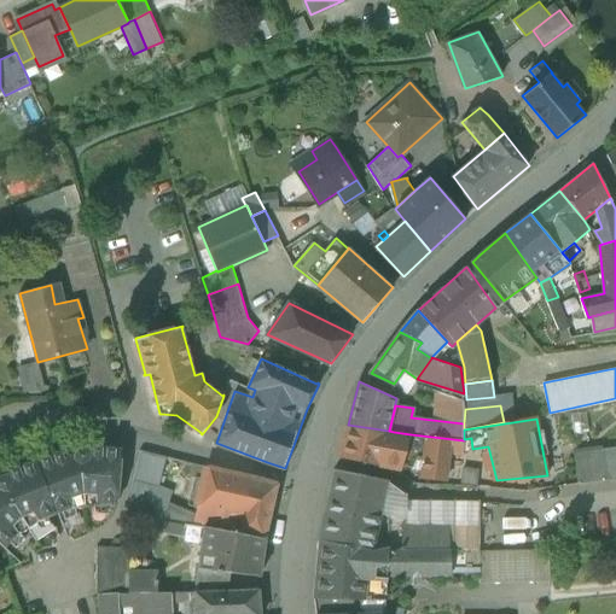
[(411,434),(394,432),(389,431),(348,425),(347,425),(338,456),(397,468),(401,467),(401,465),(413,466),(414,458),(424,460),(423,475),(447,479),(451,451),(462,452),(464,440),(411,434)]
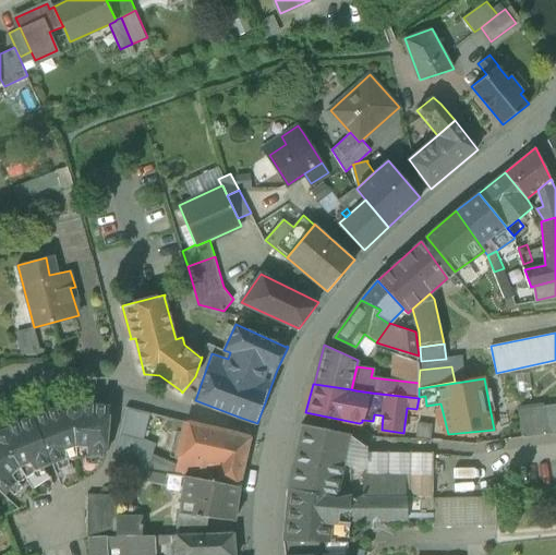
[(110,406),(80,402),(79,406),(69,405),(68,410),(63,411),(61,405),(33,415),(50,462),(65,457),(65,459),(89,456),(89,455),(106,456),(110,406)]
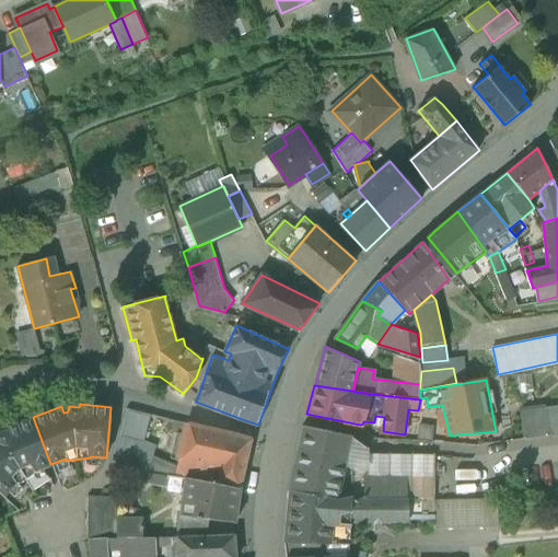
[(557,404),(547,406),(550,434),(557,433),(557,404)]
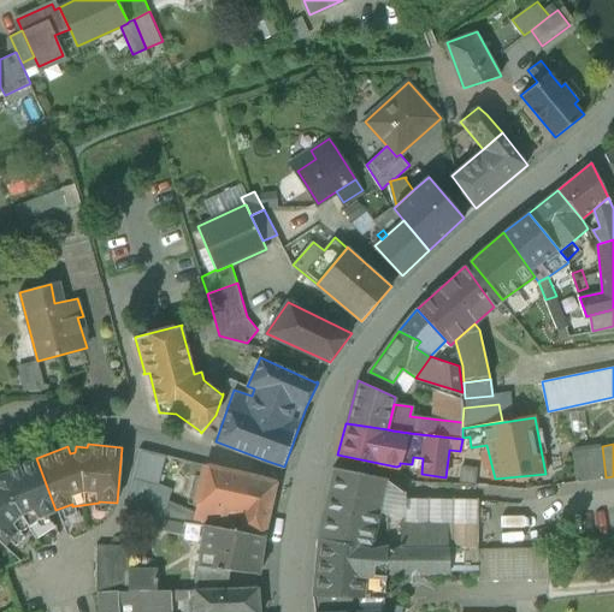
[(167,453),(142,447),(135,477),(140,480),(159,485),(167,453)]
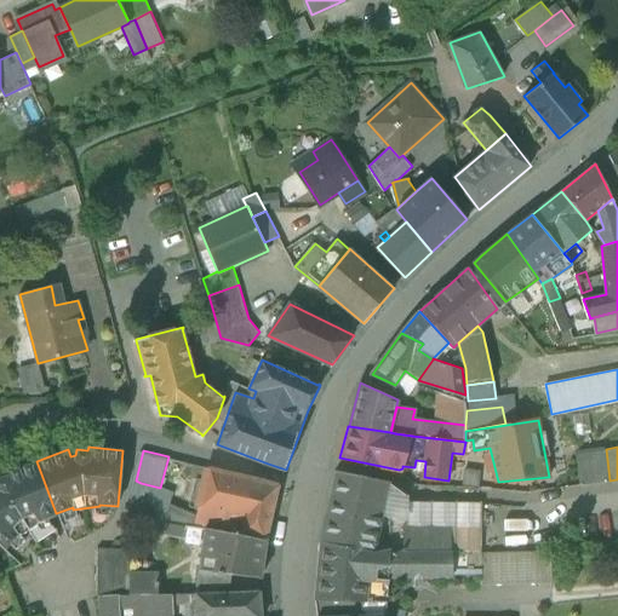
[(36,461),(5,473),(6,476),(0,478),(0,542),(5,547),(17,535),(18,536),(40,522),(40,520),(56,513),(36,461)]
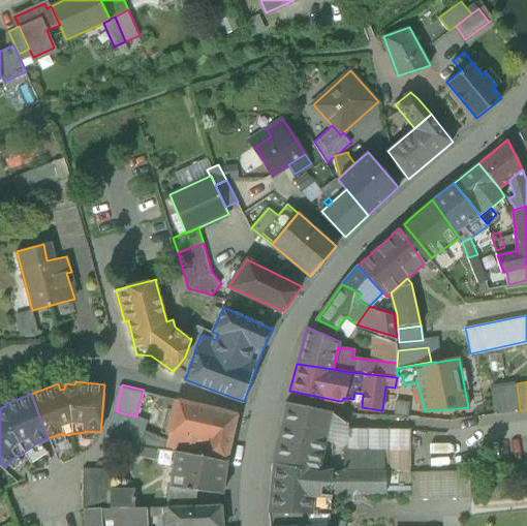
[(238,413),(179,399),(168,440),(166,449),(175,451),(176,450),(227,460),(238,413)]
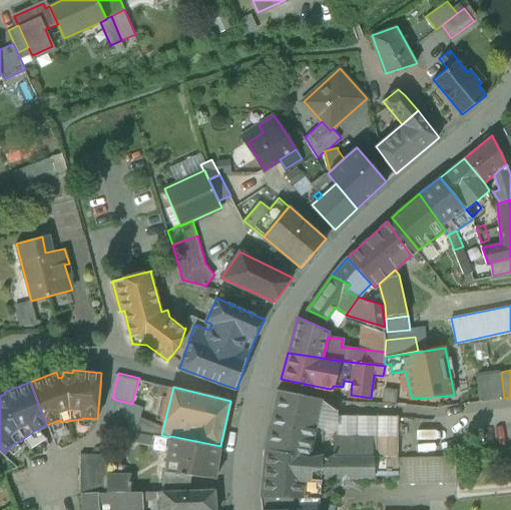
[(323,398),(279,389),(273,414),(317,423),(322,399),(323,398)]
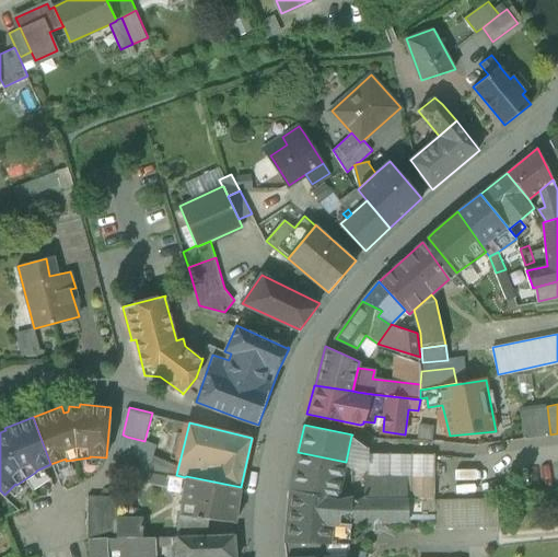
[(436,453),(368,453),(368,448),(351,436),(346,462),(345,466),(353,467),(352,496),(353,496),(353,498),(407,499),(407,498),(408,498),(434,498),(436,498),(436,453)]
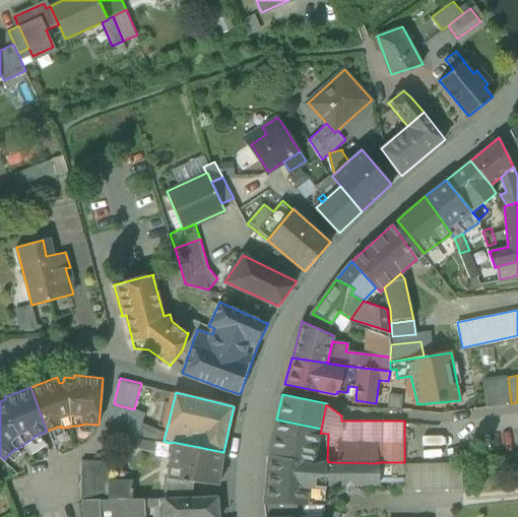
[(166,433),(133,416),(134,409),(118,405),(111,439),(134,444),(136,437),(157,440),(164,441),(166,433)]
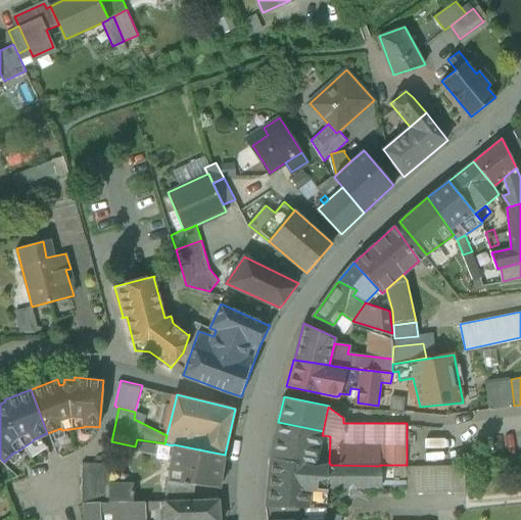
[(323,431),(278,422),(271,456),(313,465),(316,466),(316,463),(322,435),(323,431)]
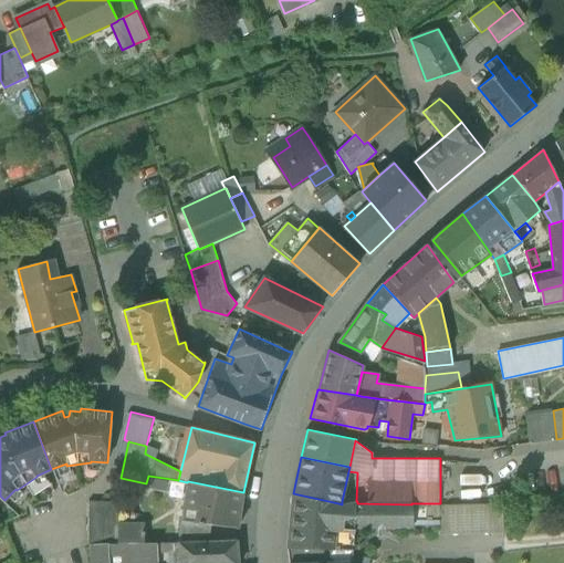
[(171,479),(148,476),(146,483),(169,489),(171,479)]
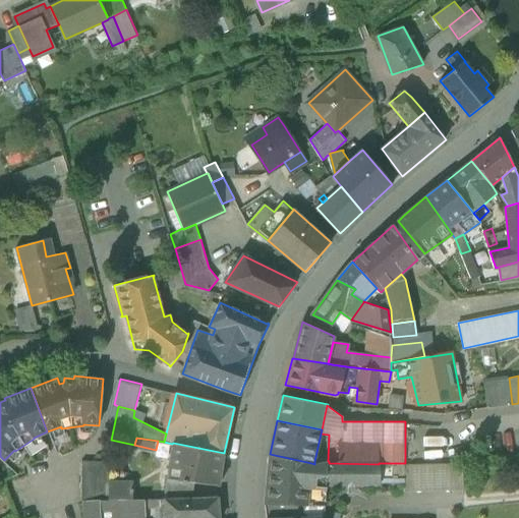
[(224,453),(173,443),(172,444),(168,477),(168,478),(195,481),(219,484),(224,453)]
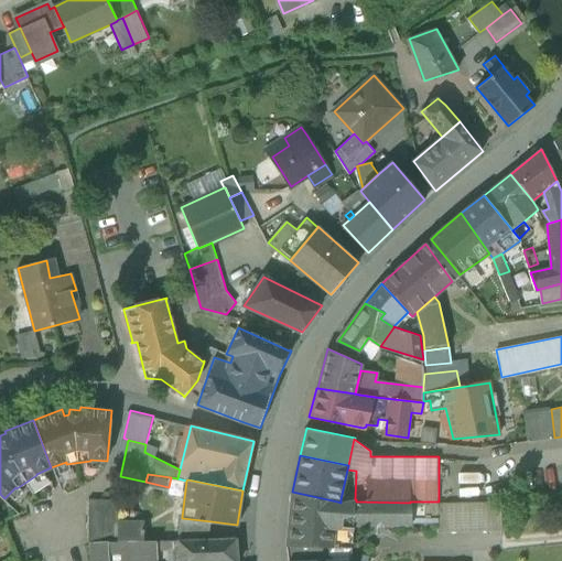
[(337,502),(292,492),(287,546),(333,547),(335,528),(337,502)]
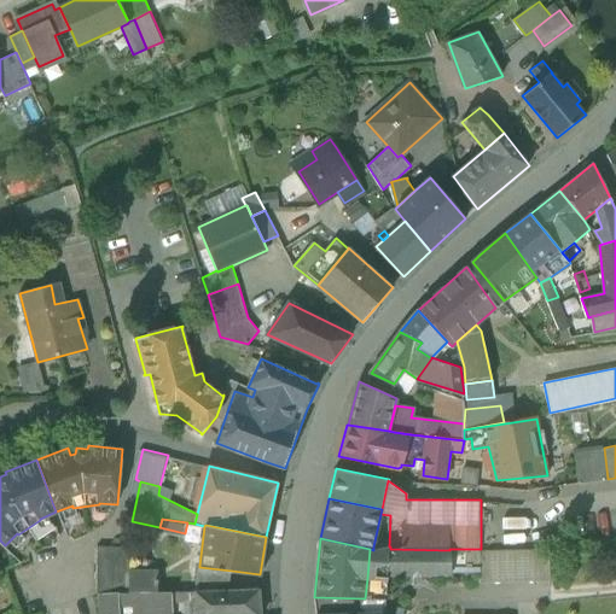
[(128,547),(98,545),(97,592),(118,591),(127,591),(128,547)]
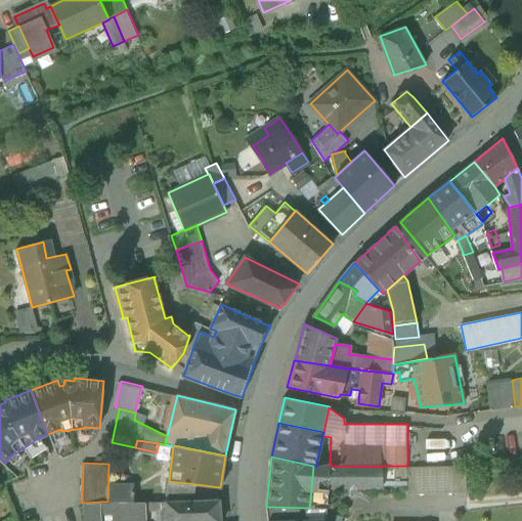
[(330,464),(316,464),(316,467),(313,466),(311,490),(328,492),(329,487),(382,487),(382,484),(382,466),(381,466),(381,467),(331,466),(331,464),(330,464)]
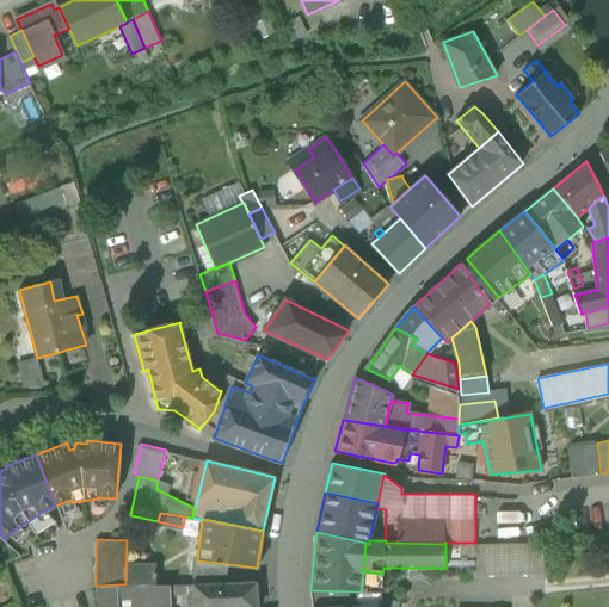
[(474,543),(446,543),(446,564),(475,564),(474,544),(474,543)]
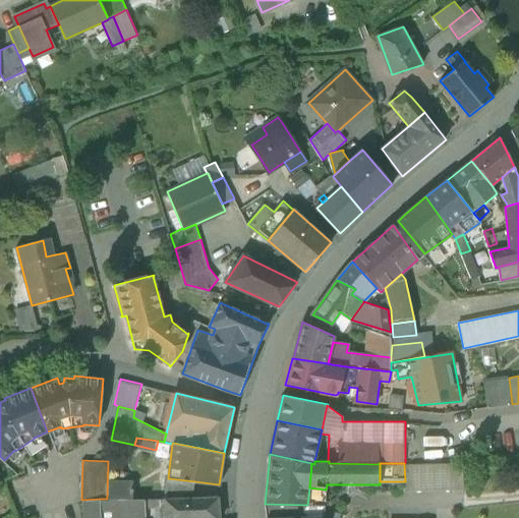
[(462,463),(404,464),(405,481),(405,485),(463,484),(462,463)]
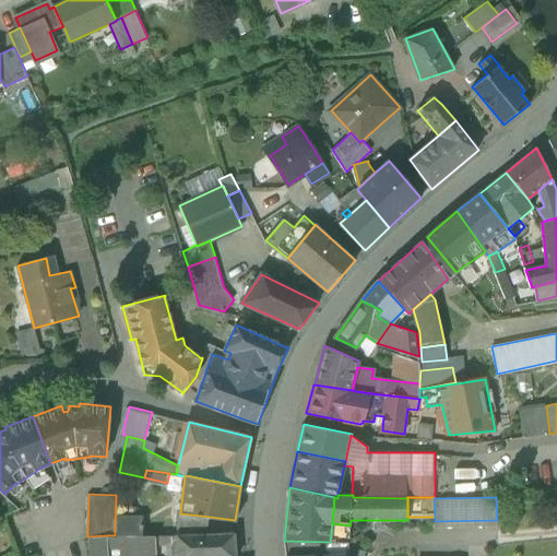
[(210,517),(180,513),(180,512),(179,512),(175,535),(208,534),(210,517)]
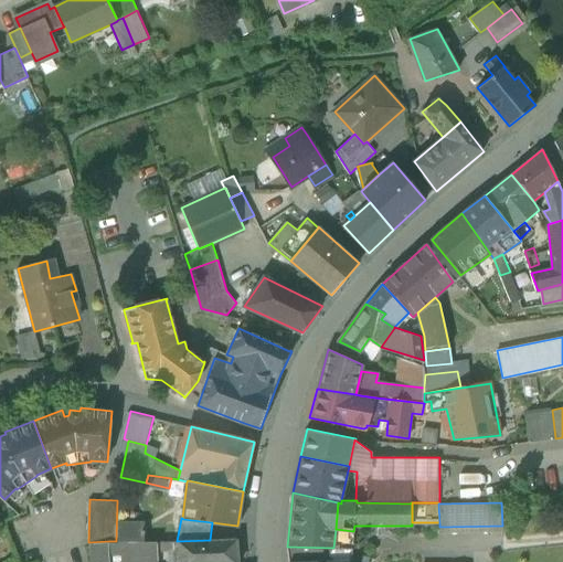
[(145,523),(119,522),(118,540),(145,540),(145,523)]
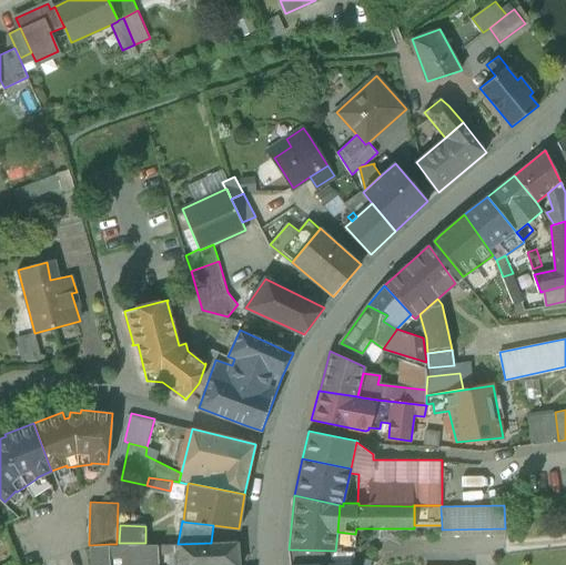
[(355,534),(337,532),(335,551),(355,552),(355,551),(355,534)]
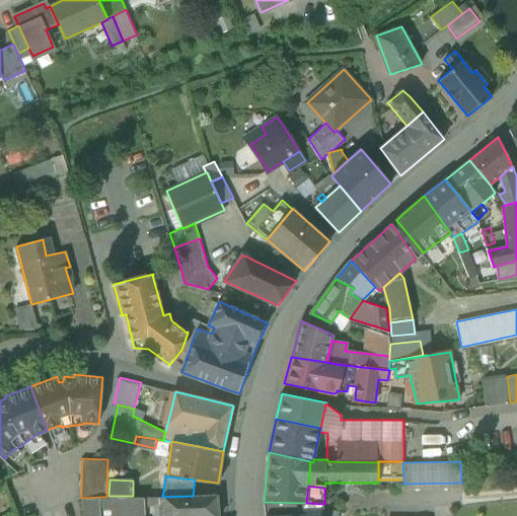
[(162,497),(160,497),(161,504),(161,515),(219,515),(217,495),(193,496),(162,497)]
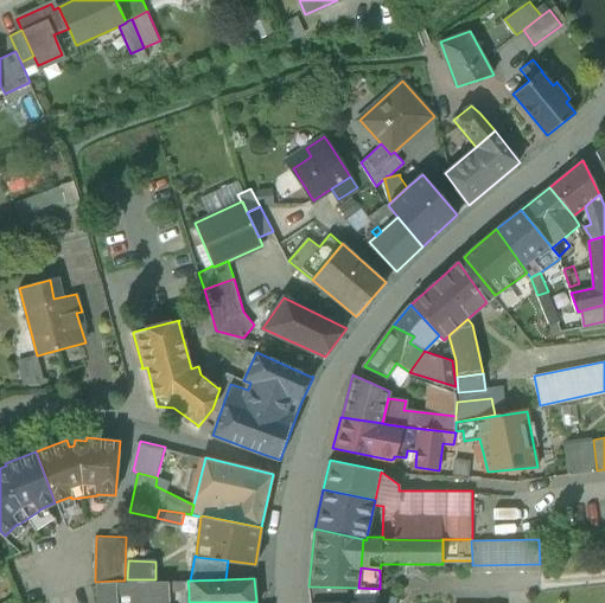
[(116,581),(99,582),(100,602),(119,602),(116,582),(116,581)]
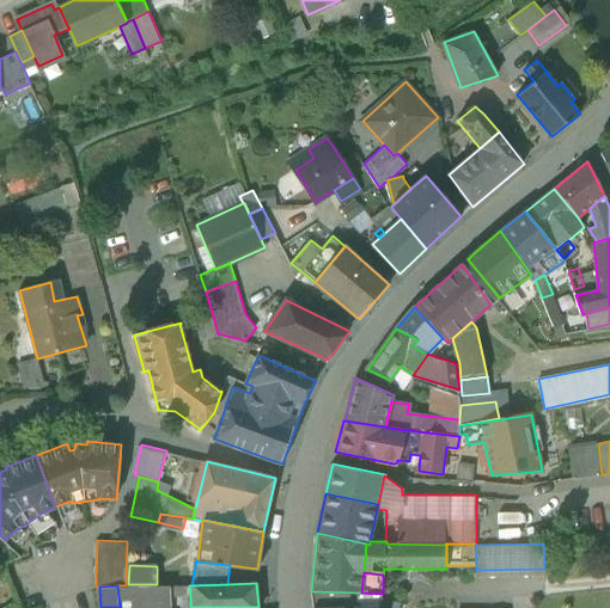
[(162,607),(160,585),(133,587),(134,607),(162,607)]
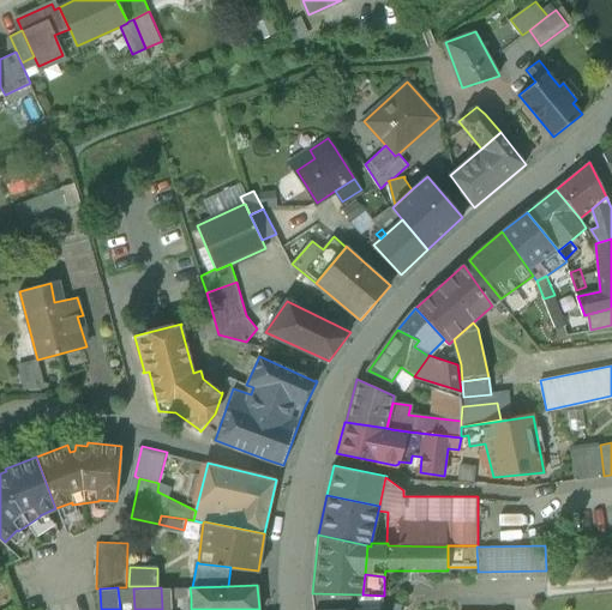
[(172,587),(161,587),(162,609),(173,609),(173,597),(172,587)]
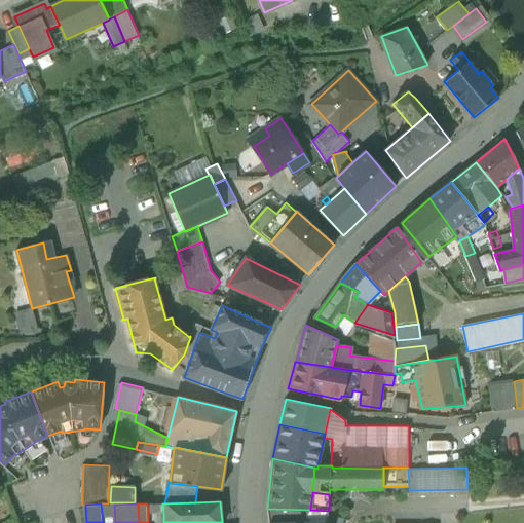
[(162,503),(147,503),(148,512),(163,511),(162,503)]
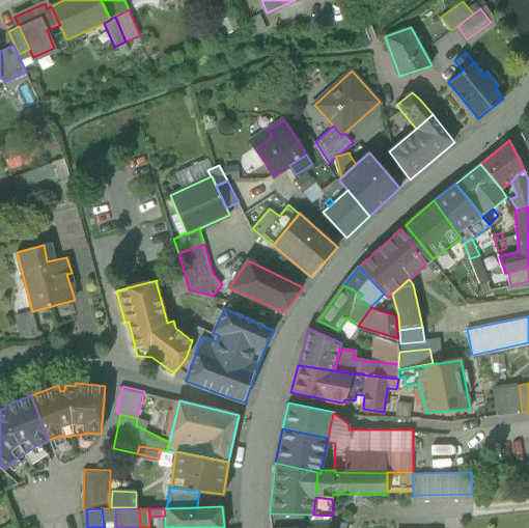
[(116,527),(115,509),(102,509),(104,527),(116,527)]
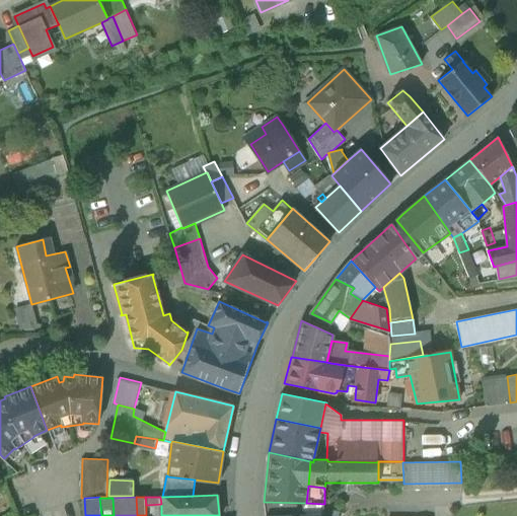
[(306,503),(264,502),(266,515),(273,515),(320,514),(321,515),(323,515),(324,504),(306,503)]
